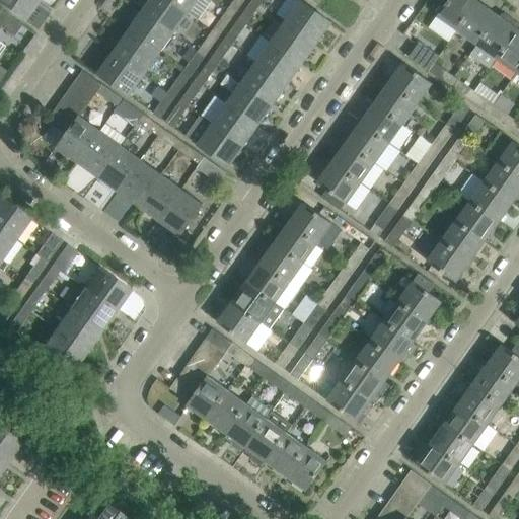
[(0,0),(0,2),(24,20),(39,0),(0,0)]
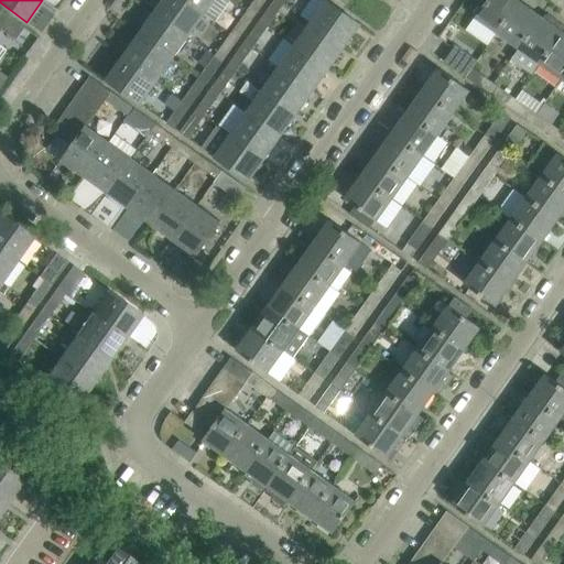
[(205,13),(185,0),(161,0),(154,11),(188,36),(205,13)]
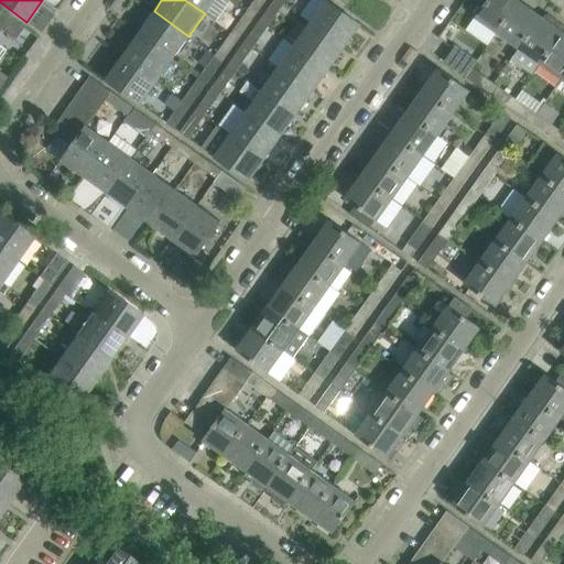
[(214,0),(185,0),(205,13),(214,0)]
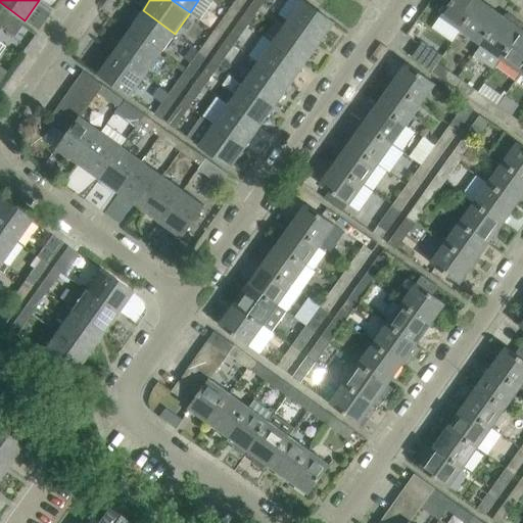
[(236,14),(246,0),(235,0),(229,9),(236,14)]
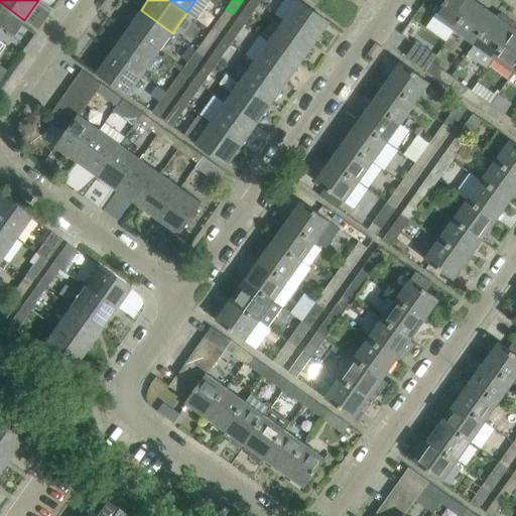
[(245,23),(260,3),(256,0),(250,0),(238,18),(245,23)]
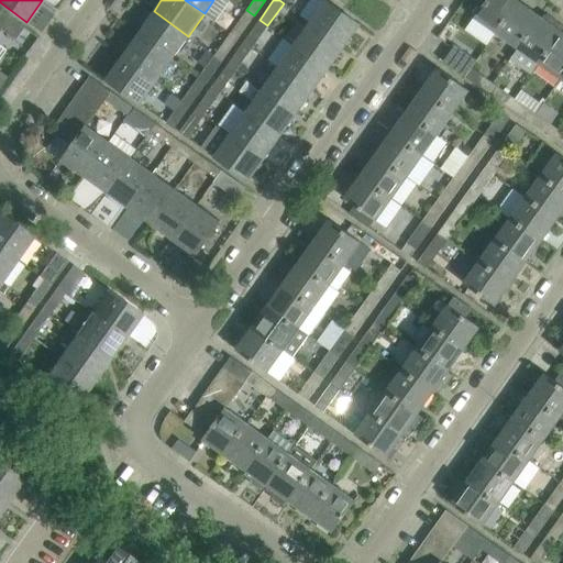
[(344,46),(361,23),(328,0),(324,0),(310,21),(344,46)]
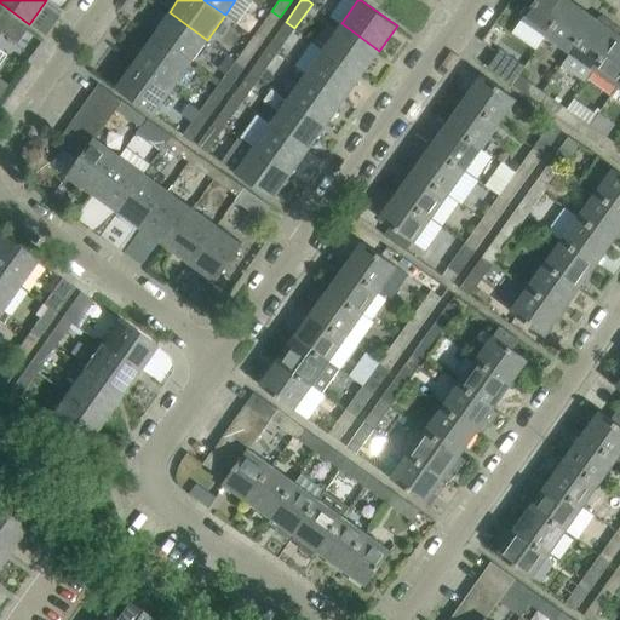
[(546,34),(570,0),(534,0),(522,17),(546,34)]
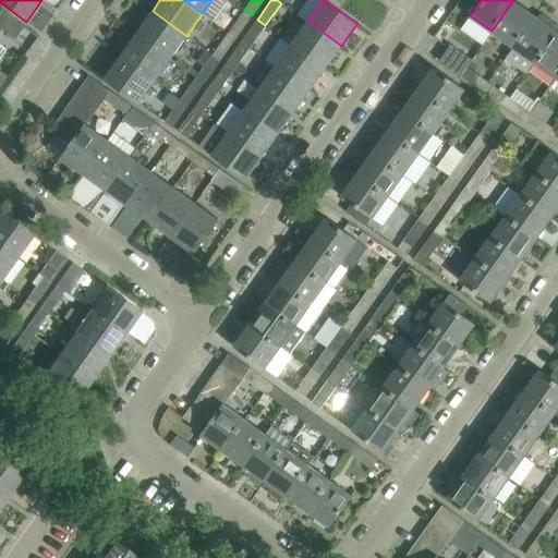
[(513,46),(535,15),(513,0),(492,31),(513,46)]
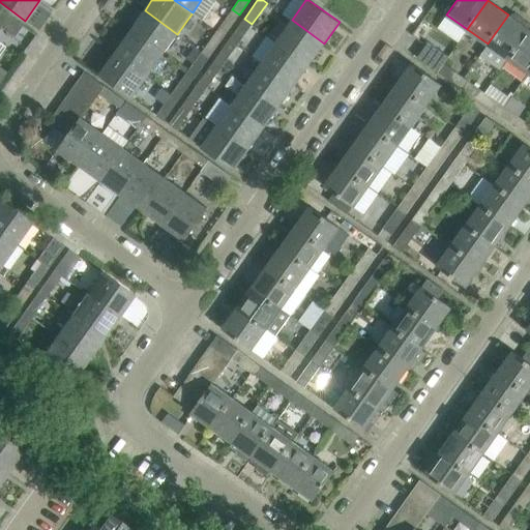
[(225,35),(239,15),(232,9),(217,30),(225,35)]
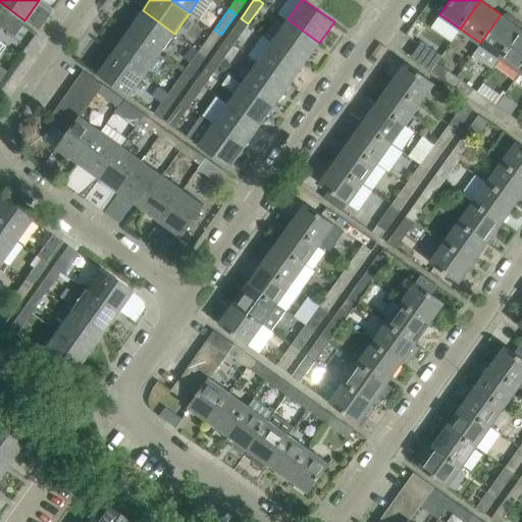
[(21,25),(0,10),(0,25),(13,36),(21,25)]
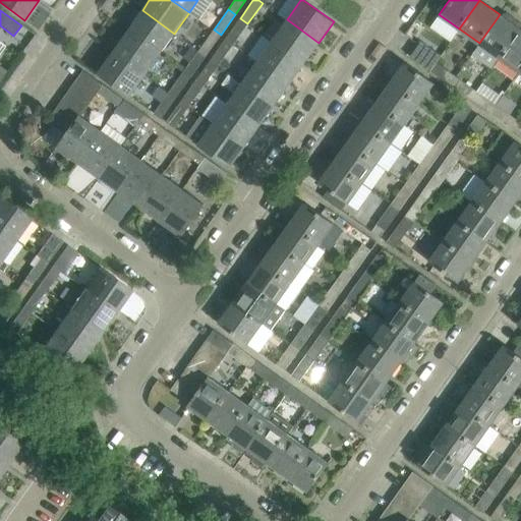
[(174,34),(142,10),(127,31),(160,54),(174,34)]
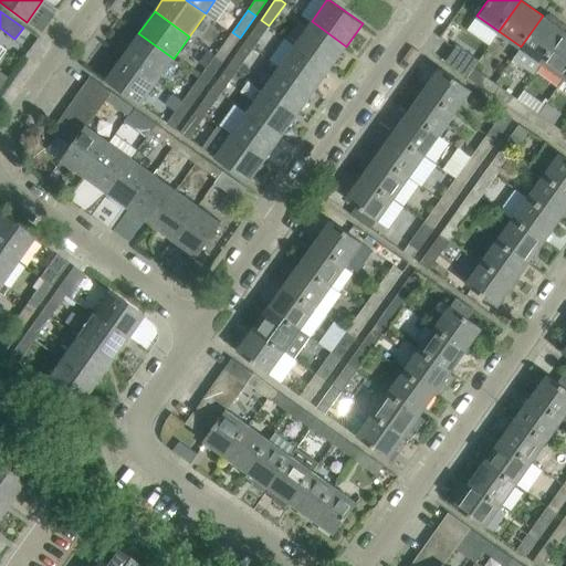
[(542,62),(565,31),(557,25),(558,19),(549,12),(544,17),(543,16),(521,46),(542,62)]
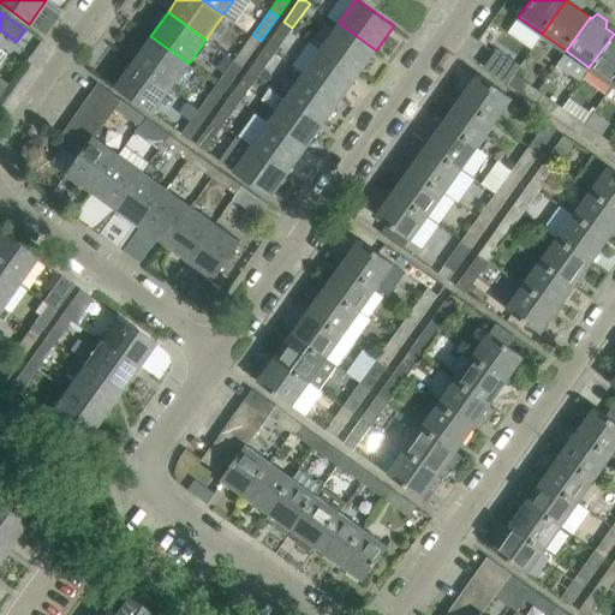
[(275,52),(292,28),(284,22),(267,46),(275,52)]
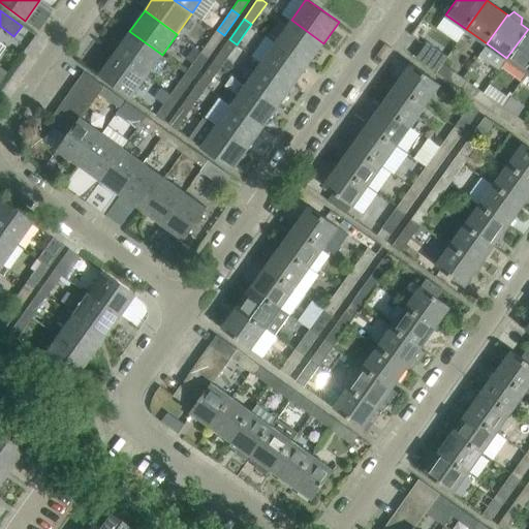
[(309,64),(323,43),(291,20),(276,40),(309,64)]
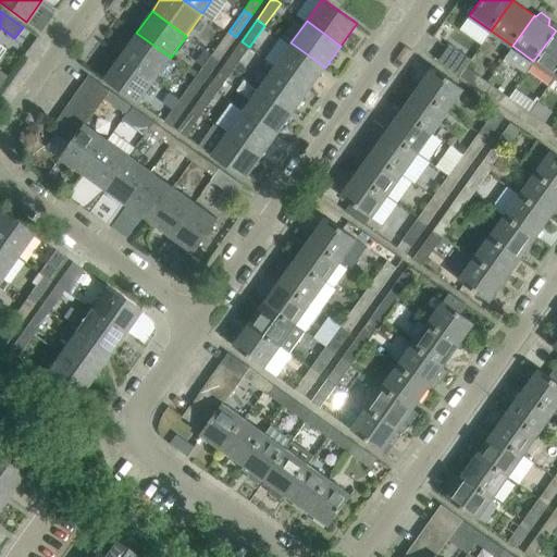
[(555,76),(556,73),(556,32),(556,31),(533,61),(555,76)]
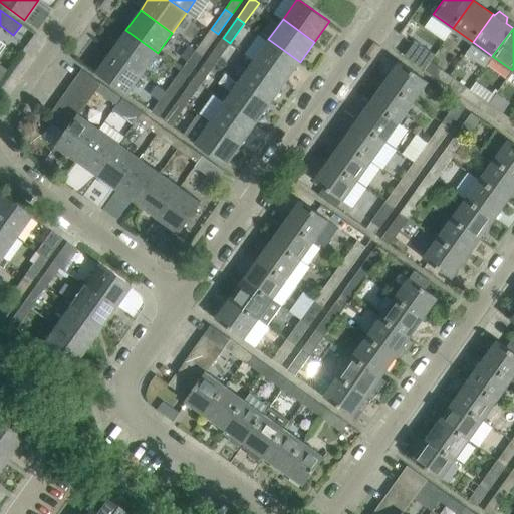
[(203,55),(218,34),(211,29),(196,49),(203,55)]
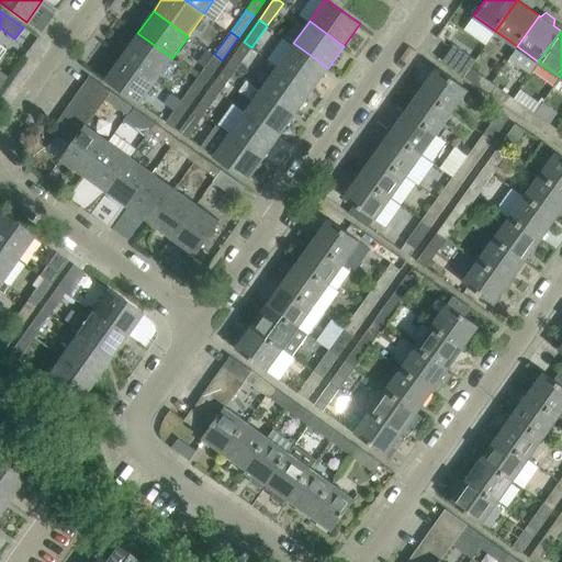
[(172,58),(137,33),(121,56),(156,80),(172,58)]
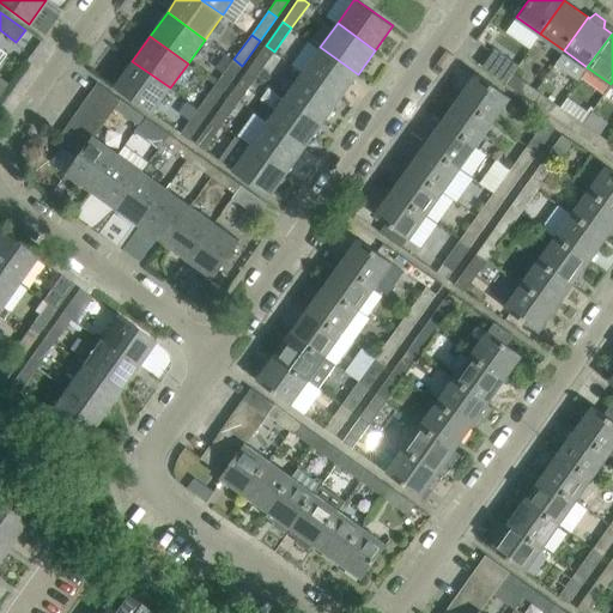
[(258,76),(274,52),(266,46),(248,70),(258,76)]
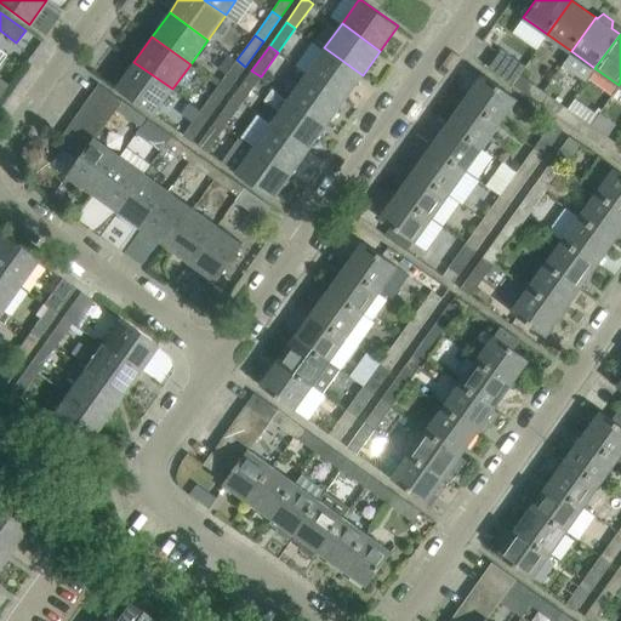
[(345,100),(363,75),(324,47),(307,73),(345,100)]
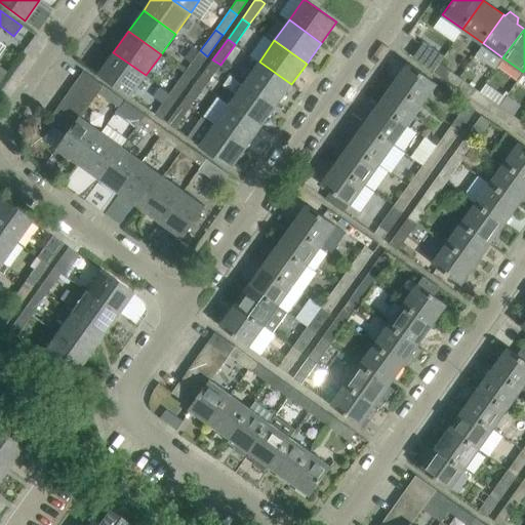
[(433,70),(444,54),(423,40),(413,55),(433,70)]
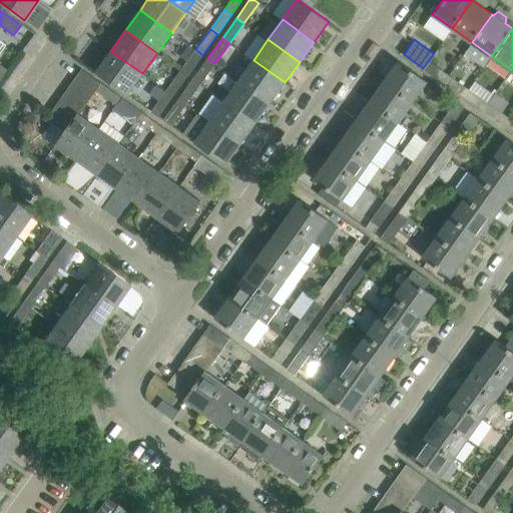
[(188,75),(202,55),(195,49),(181,70),(188,75)]
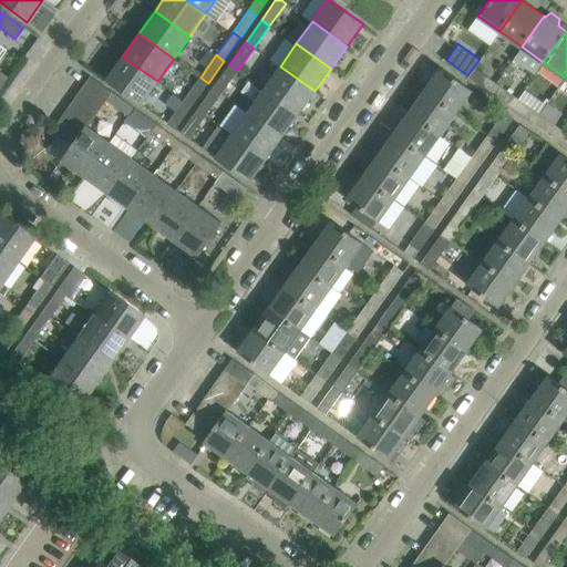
[(157,81),(122,57),(106,79),(142,104),(157,81)]
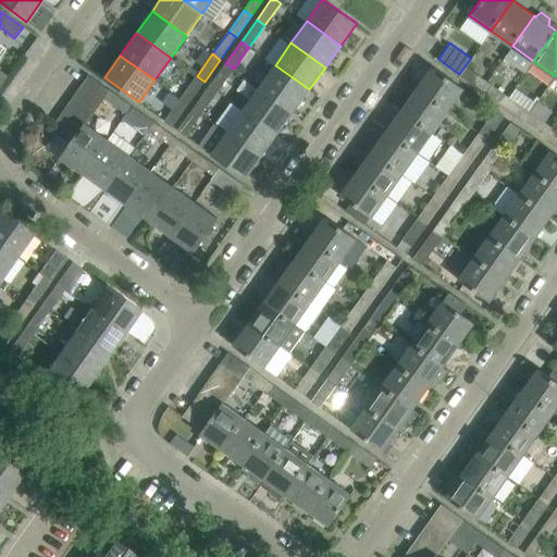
[(472,58),(471,58),(459,74),(481,89),(487,79),(467,65),(472,58)]
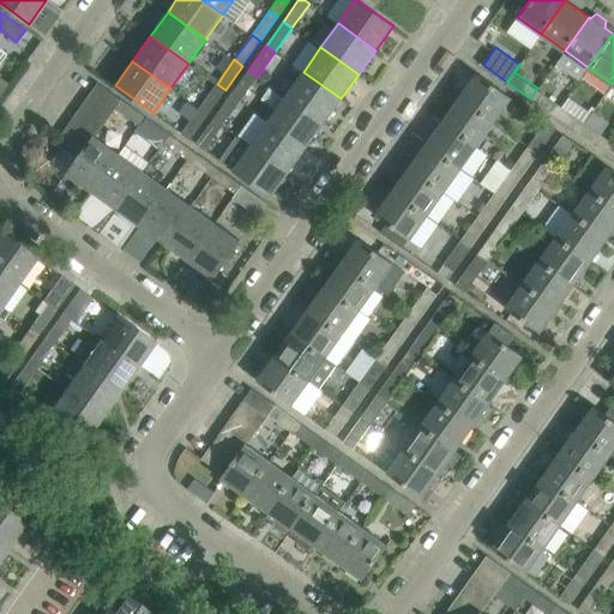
[(240,100),(258,76),(248,70),(232,94),(240,100)]
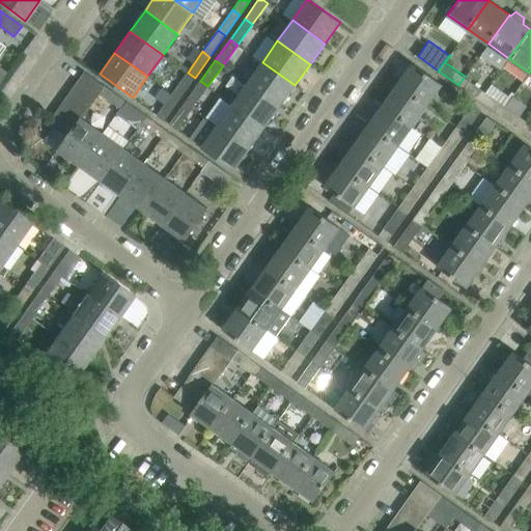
[(280,107),(295,85),(262,62),(247,83),(280,107)]
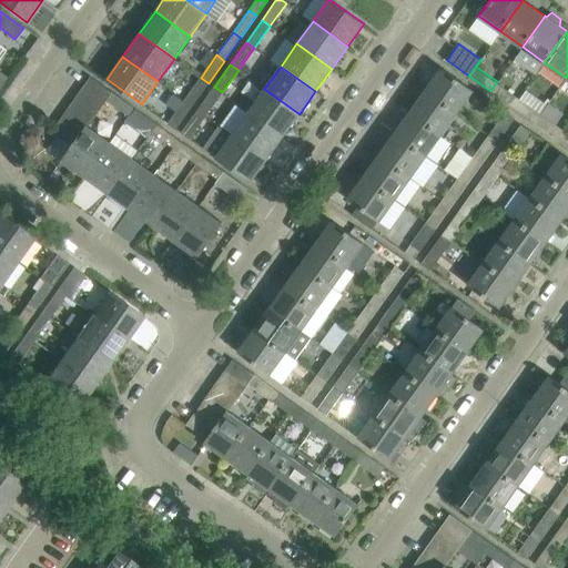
[(473,90),(459,80),(442,68),(426,89),(457,112),(473,90)]
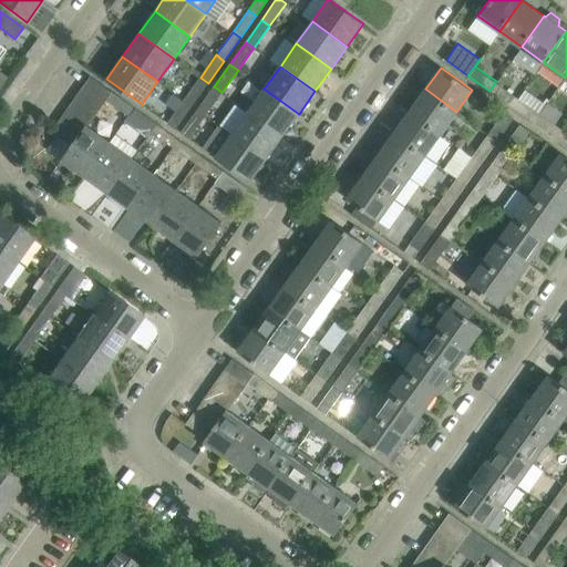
[(112,91),(109,89),(91,75),(83,86),(104,102),(106,99),(112,91)]
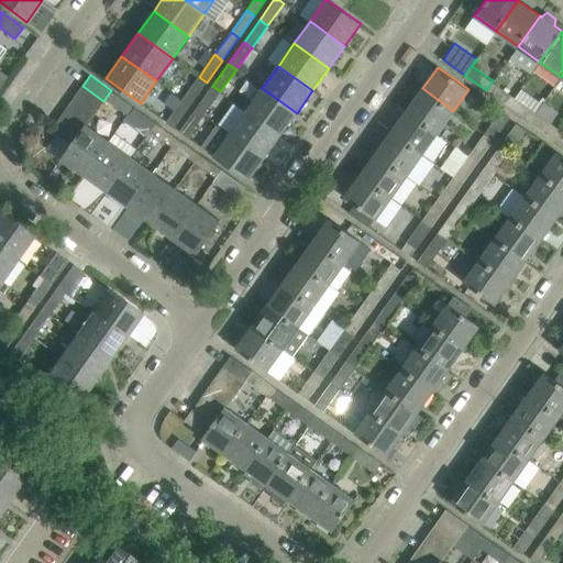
[(190,105),(207,83),(199,77),(183,99),(190,105)]
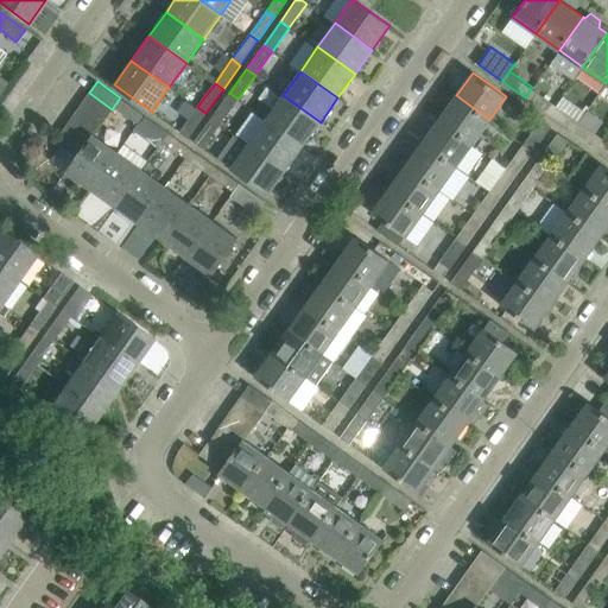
[(556,103),(532,87),(525,97),(548,114),(556,103)]
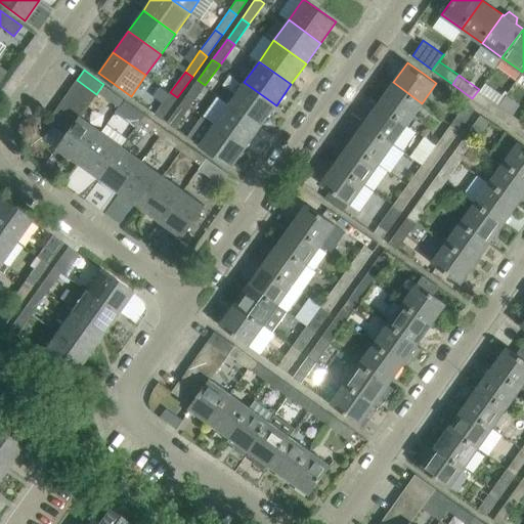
[(96,94),(77,80),(70,89),(90,103),(96,94)]
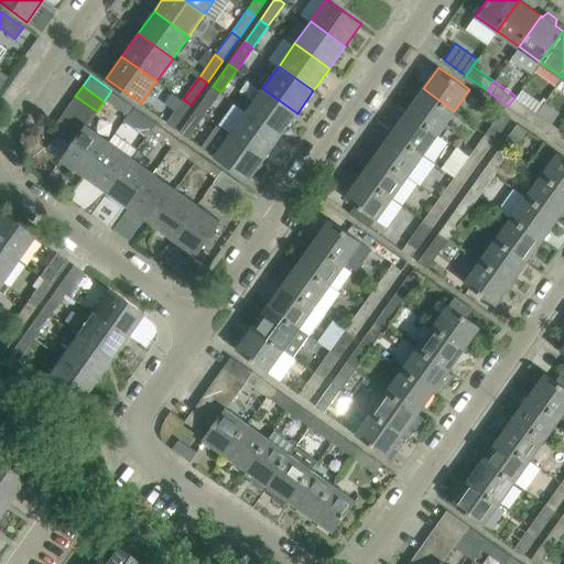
[(205,114),(220,91),(213,86),(196,108),(205,114)]
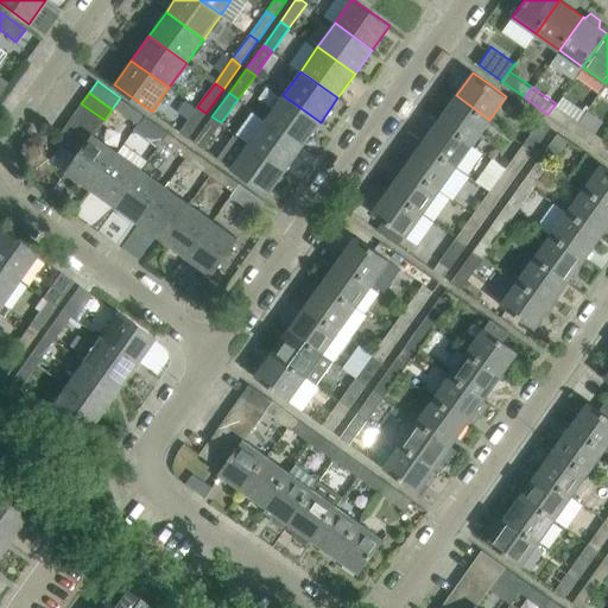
[(321,122),(283,95),(265,119),(303,146),(321,122)]
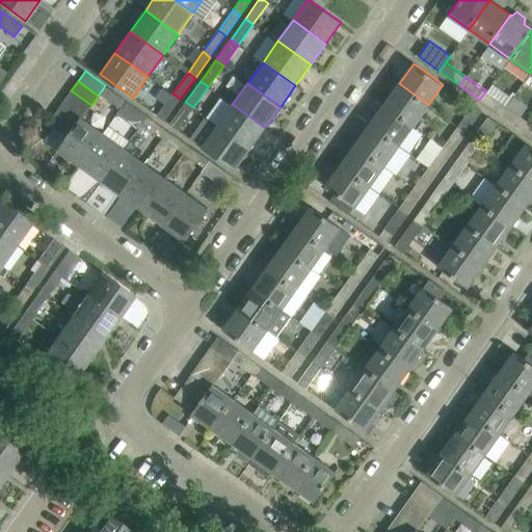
[(428,105),(399,83),(384,104),(414,125),(428,105)]
